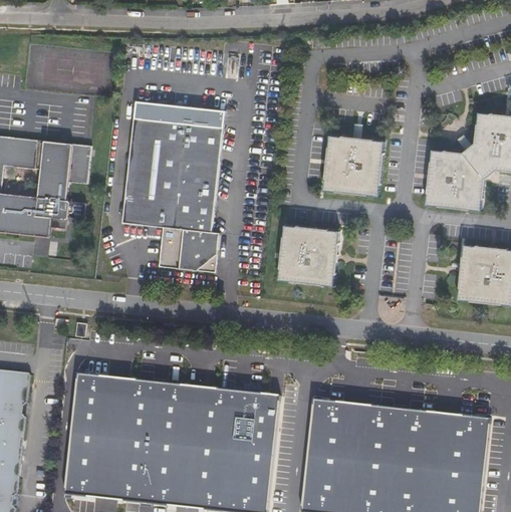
[(510,171),(510,113),(476,109),(472,142),(470,143),(463,135),(457,140),(463,148),(462,150),(430,148),(425,203),(479,208),(483,178),(494,169),(510,171)]
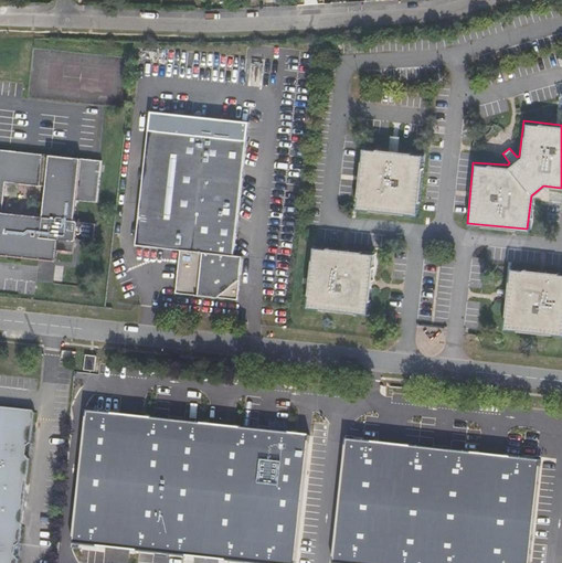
[(231,252),(243,139),(146,128),(134,243),(177,247),(173,290),(234,297),(240,254),(231,253),(231,252)]
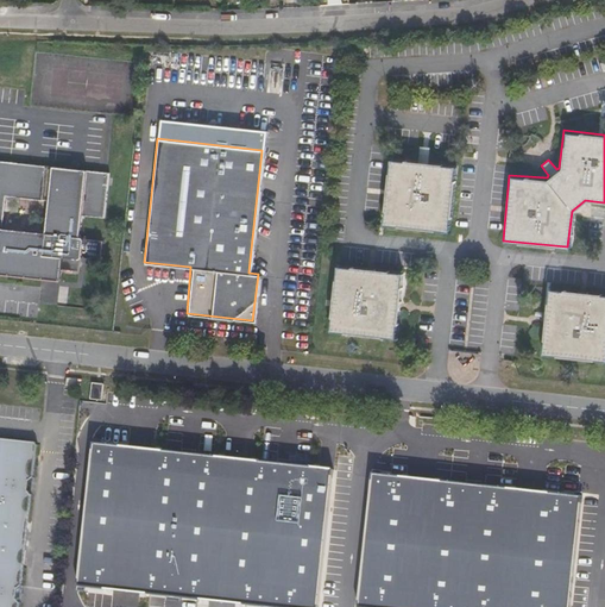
[(417,158),(426,158),(427,144),(418,144),(417,158)]
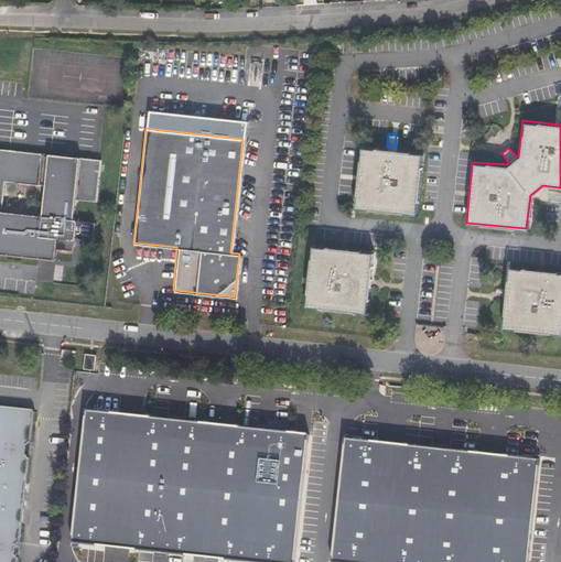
[(36,248),(54,250),(54,246),(67,247),(68,237),(72,238),(74,218),(69,217),(73,197),(94,200),(98,159),(0,147),(0,252),(35,257),(36,248)]
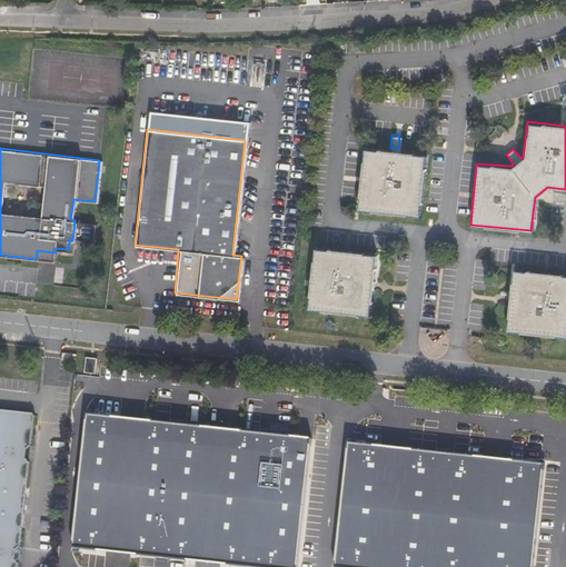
[(418,216),(424,155),(363,149),(356,209),(418,216)]
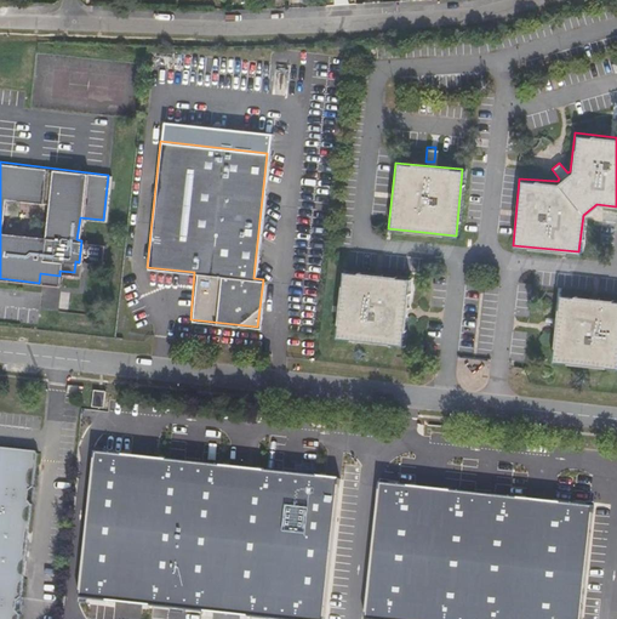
[(405,312),(409,278),(342,270),(335,335),(401,344),(405,312)]
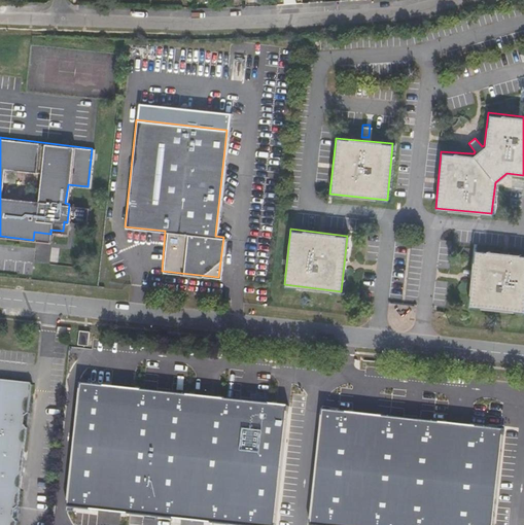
[(48,241),(50,234),(34,232),(33,240),(41,240),(48,241)]
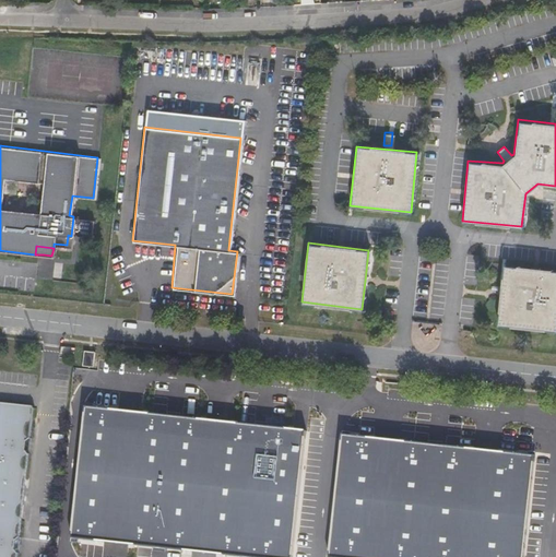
[(555,330),(555,270),(504,264),(497,323),(555,330)]
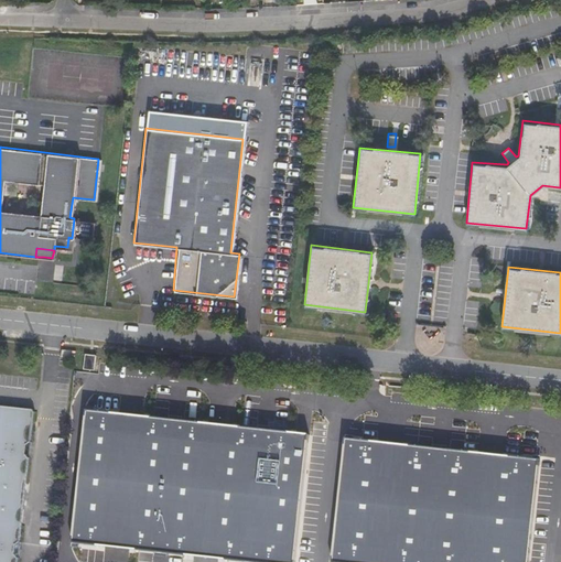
[(82,367),(92,369),(93,353),(83,353),(82,367)]
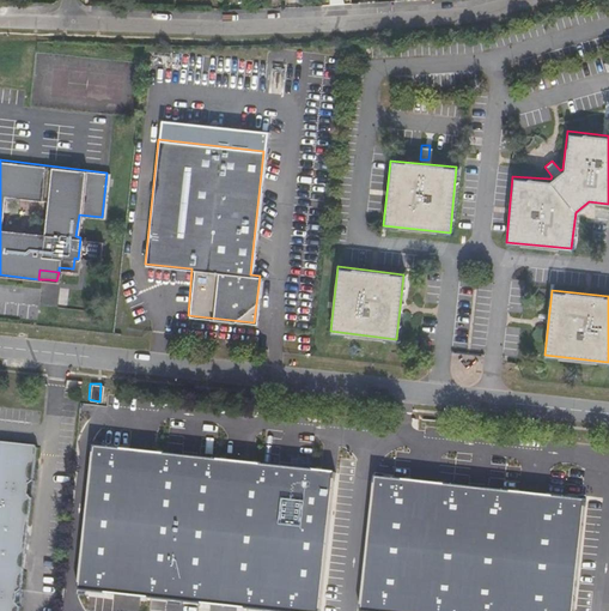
[(17,610),(35,445),(0,440),(0,610),(17,610)]
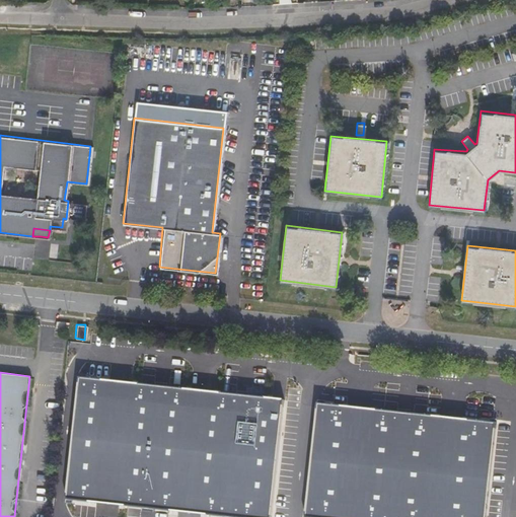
[(268,516),(281,397),(76,376),(64,498),(242,516),(268,516)]
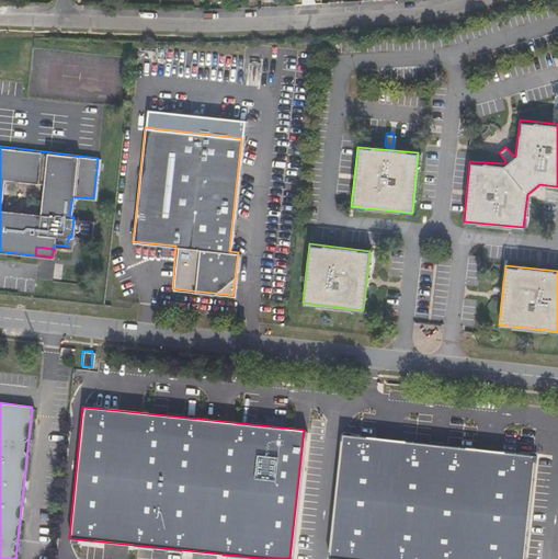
[(356,435),(341,434),(328,558),(340,558),(522,558),(523,558),(534,455),(516,453),(356,435)]
